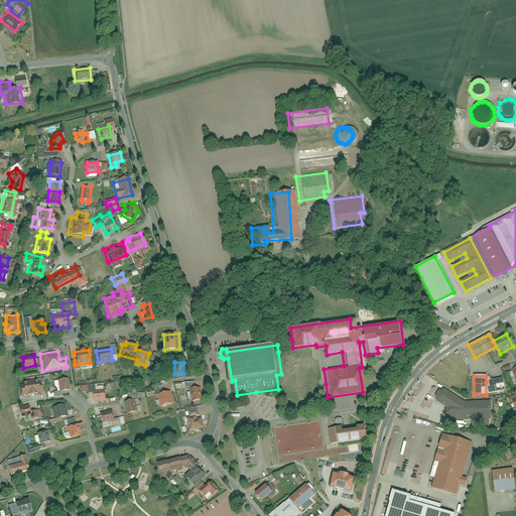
[(502,379),(486,382),(486,395),(504,392),(502,379)]
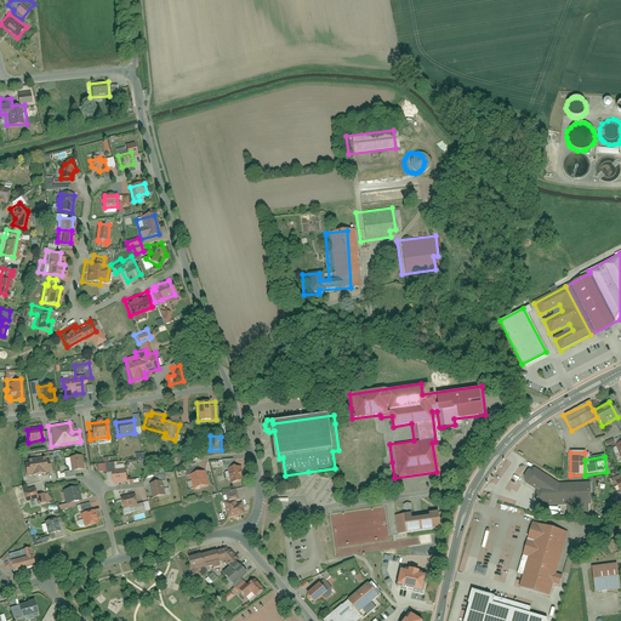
[(69,472),(83,471),(81,457),(68,459),(69,472)]
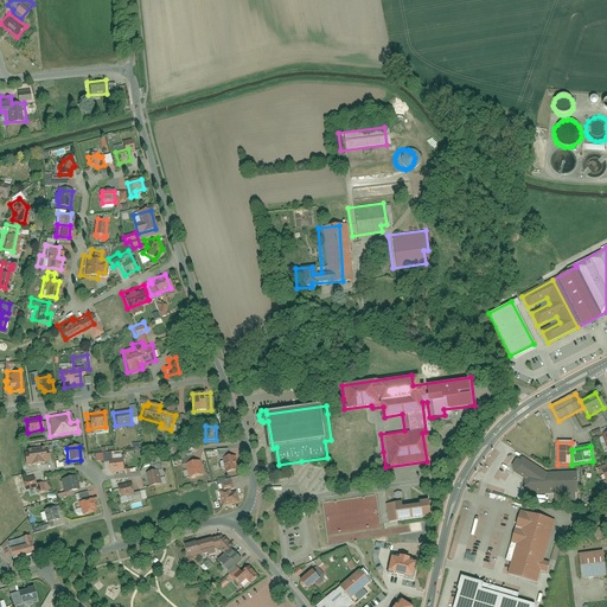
[(21,453),(24,466),(48,464),(46,451),(43,451),(43,448),(24,449),(25,453),(21,453)]
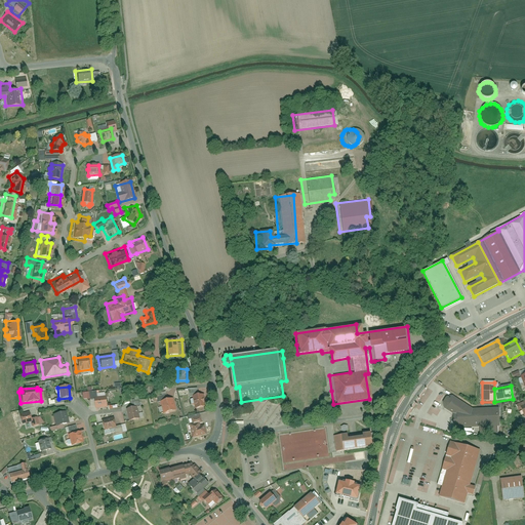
[(190,396),(193,409),(206,407),(203,394),(190,396)]
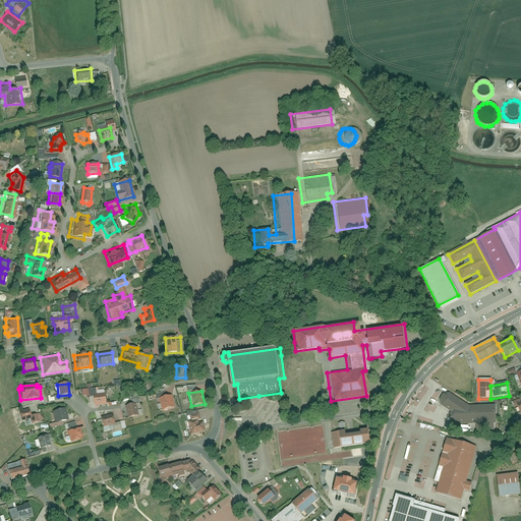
[(92,394),(93,405),(105,403),(104,393),(92,394)]
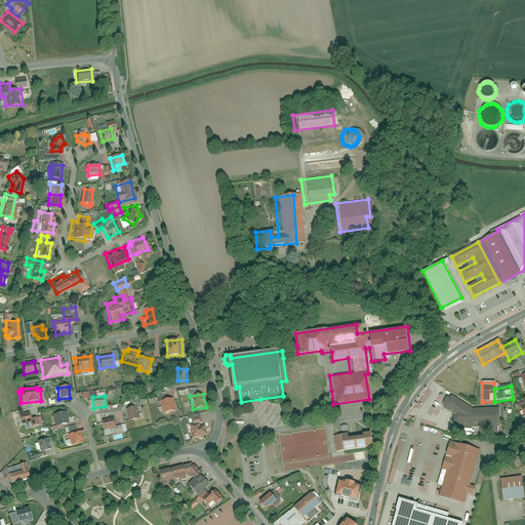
[(451,397),(445,398),(442,404),(443,409),(452,414),(450,421),(451,431),(477,429),(478,437),(497,435),(497,428),(500,428),(499,407),(472,409),(451,397)]
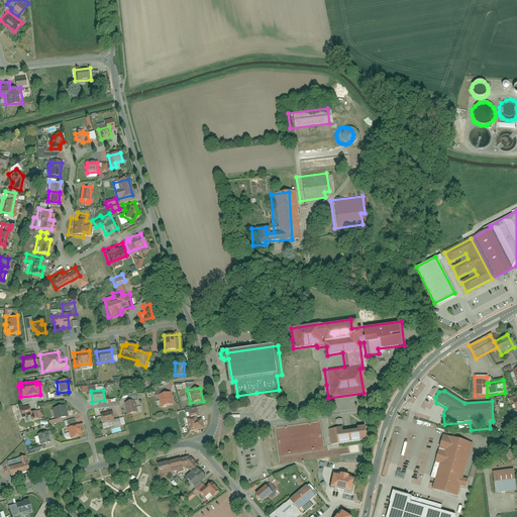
[(157,396),(159,408),(172,405),(170,393),(157,396)]
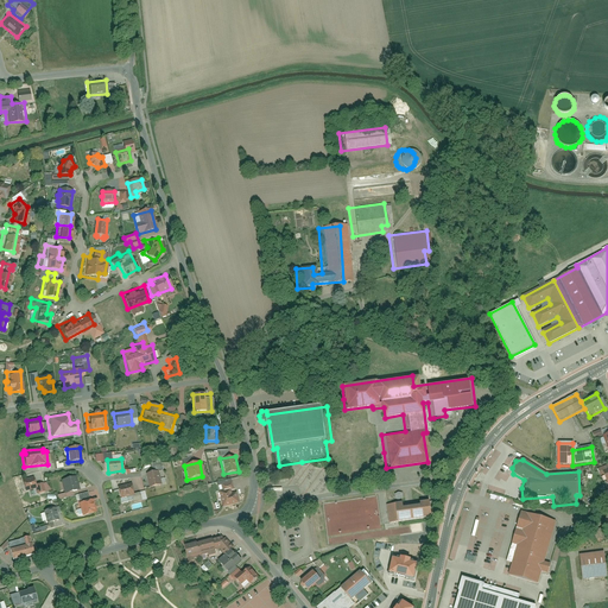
[(144,473),(147,488),(162,486),(158,472),(160,472),(159,466),(149,467),(150,472),(144,473)]
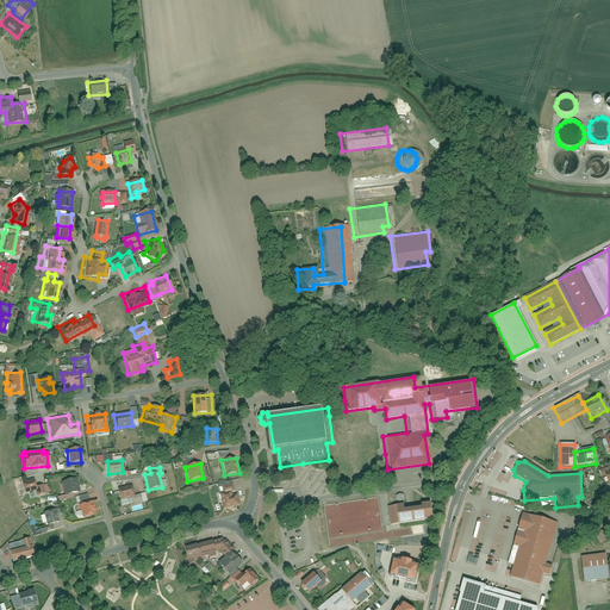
[(609,474),(609,467),(599,472),(602,478),(605,477),(609,474)]
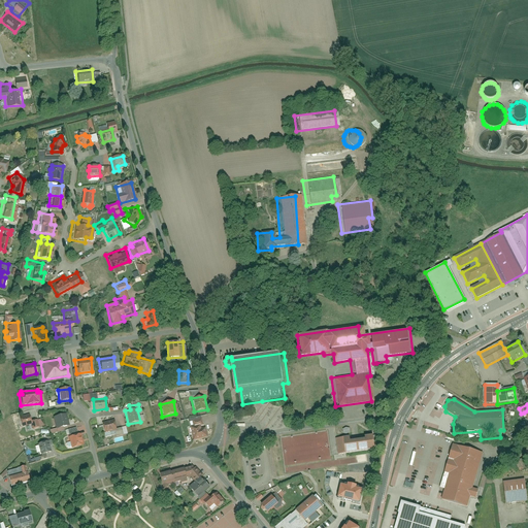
[(17,418),(20,428),(29,425),(30,430),(40,427),(38,419),(30,421),(29,414),(17,418)]
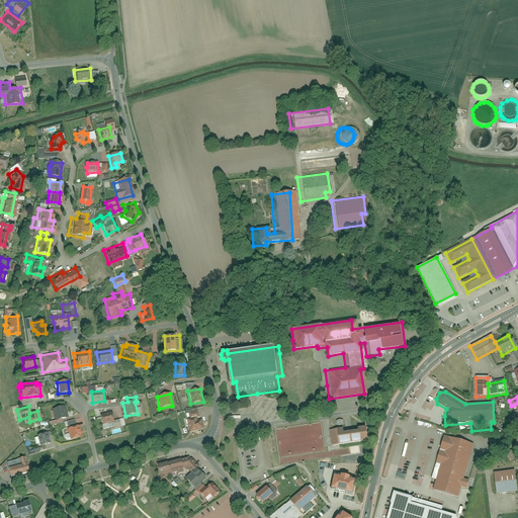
[(50,409),(53,422),(66,418),(64,406),(50,409)]
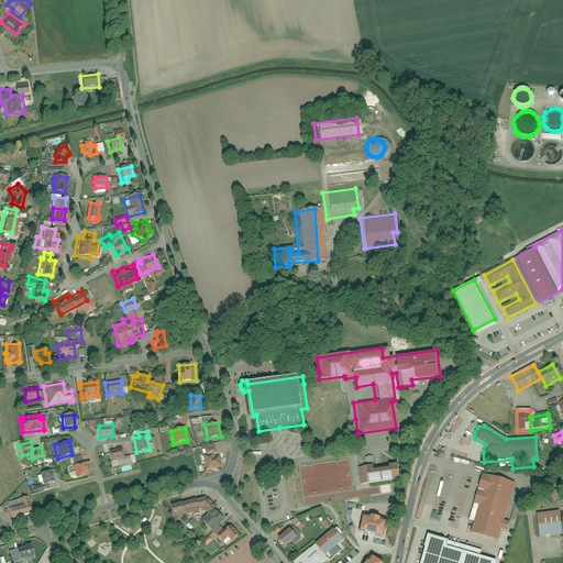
[(121,448),(108,451),(110,462),(111,466),(122,464),(121,459),(124,459),(121,448)]
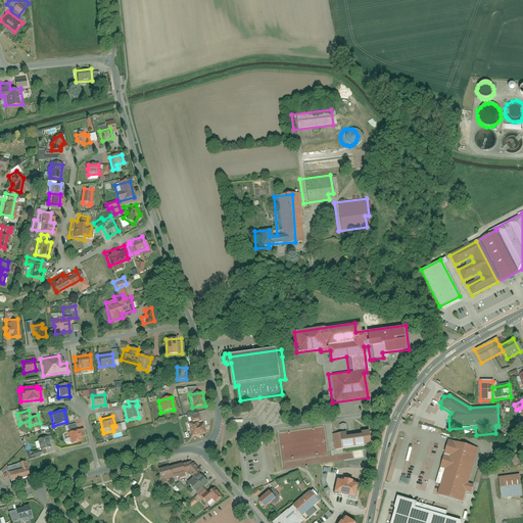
[(187,422),(189,436),(204,433),(202,423),(199,424),(198,420),(187,422)]
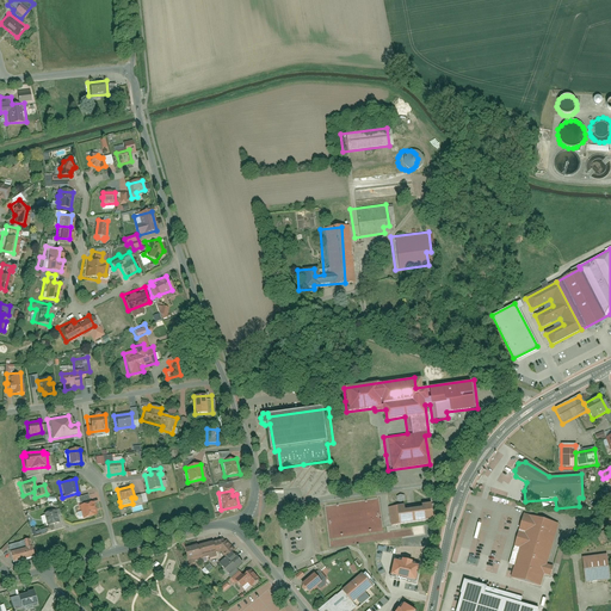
[(425,501),(413,504),(414,508),(412,508),(397,510),(396,504),(388,505),(390,525),(427,520),(425,501)]
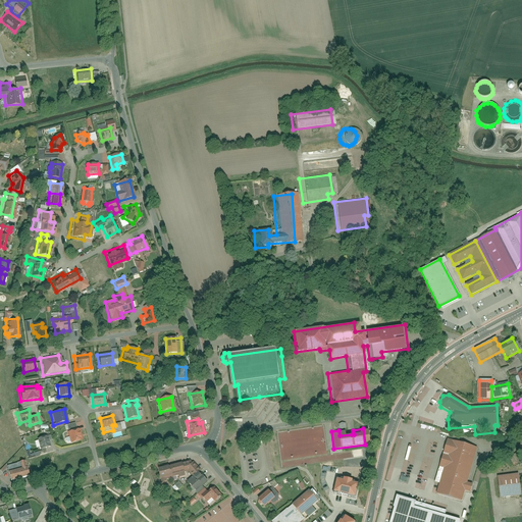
[(79,429),(66,432),(68,444),(82,440),(79,429)]
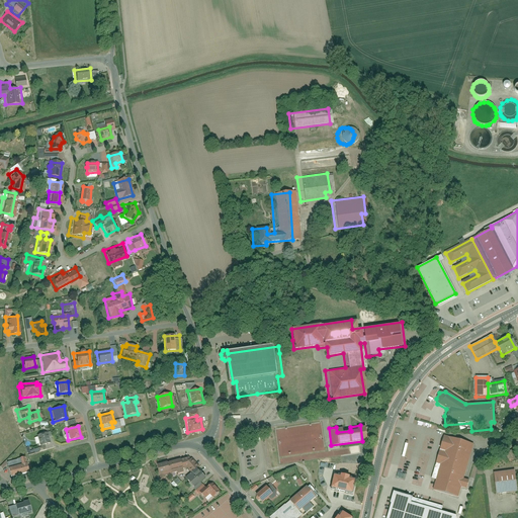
[(35,436),(38,447),(49,444),(48,438),(51,437),(49,432),(35,436)]
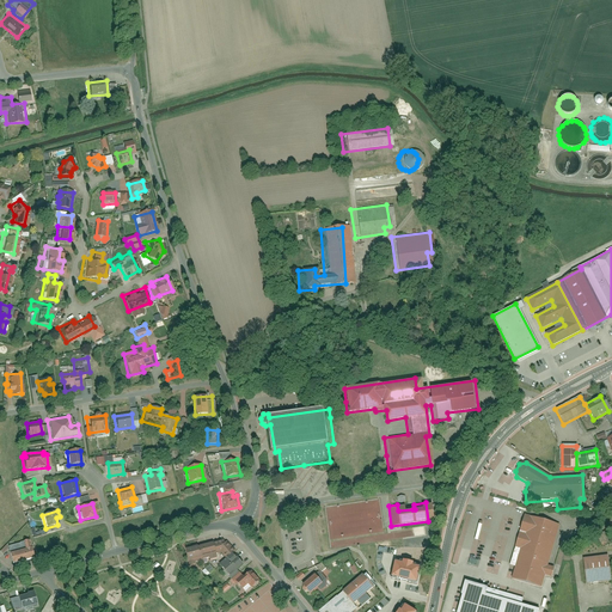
[(512,580),(543,588),(544,576),(551,579),(554,570),(546,568),(558,526),(524,515),(508,568),(514,569),(512,580)]
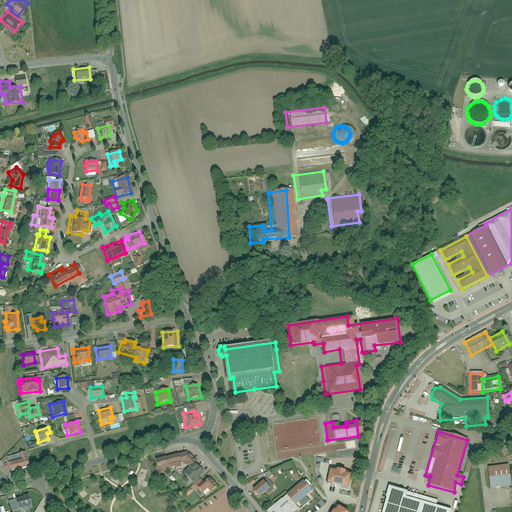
[(9,472),(27,467),(22,448),(16,450),(17,453),(5,456),(9,472)]
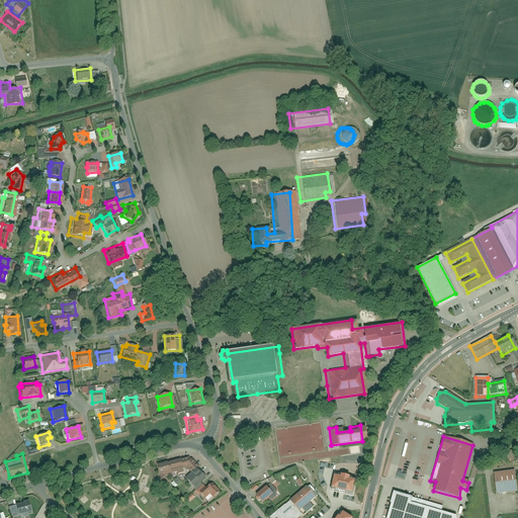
[(184,456),(177,462),(184,470),(190,464),(184,456)]
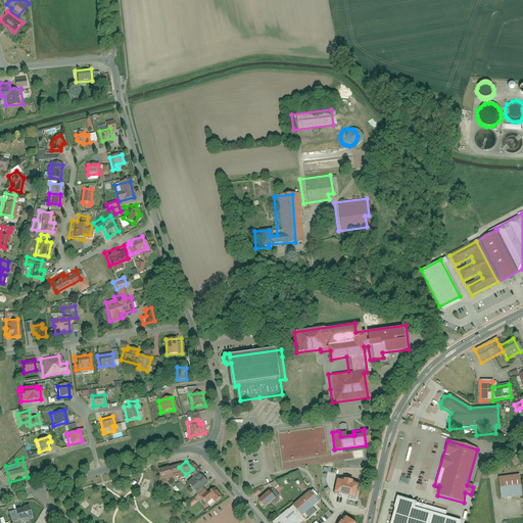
[(155,469),(158,481),(180,476),(177,463),(155,469)]
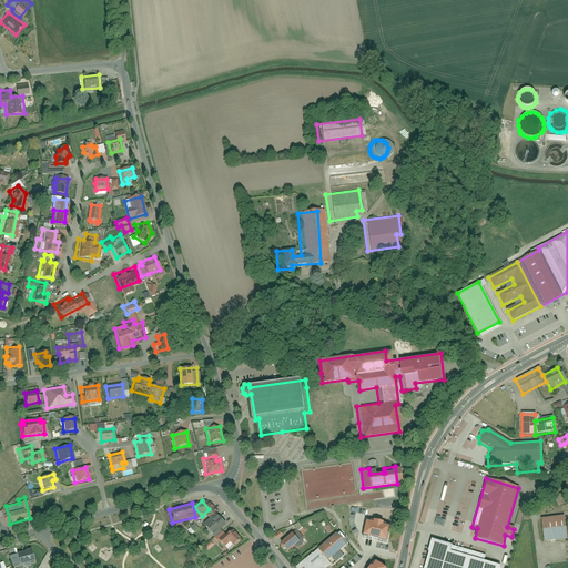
[(208,536),(220,525),(210,513),(198,524),(208,536)]
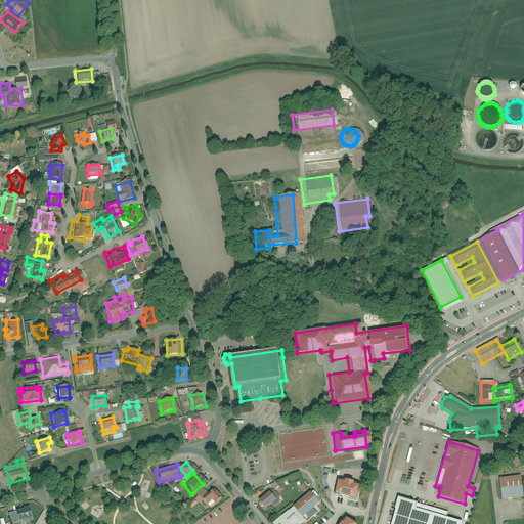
[(520,477),(499,479),(503,499),(523,497),(520,477)]
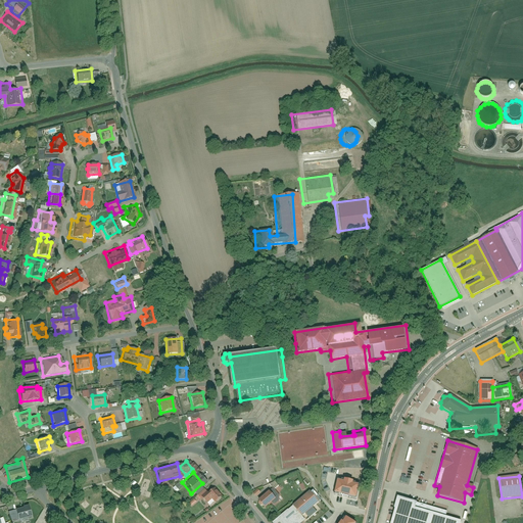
[(335,494),(357,498),(360,484),(338,479),(335,494)]
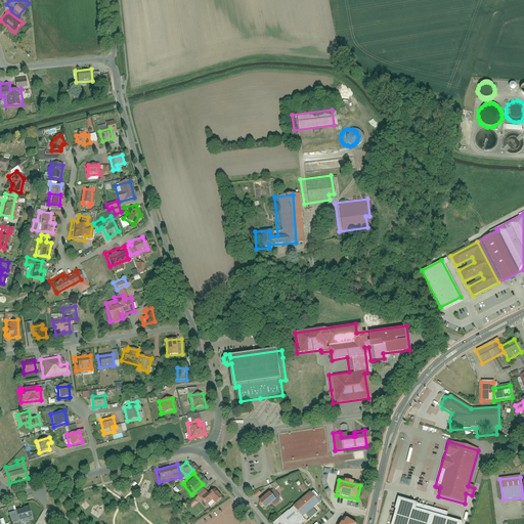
[(210,504),(216,497),(208,488),(203,492),(201,490),(193,496),(202,506),(207,500),(210,504)]
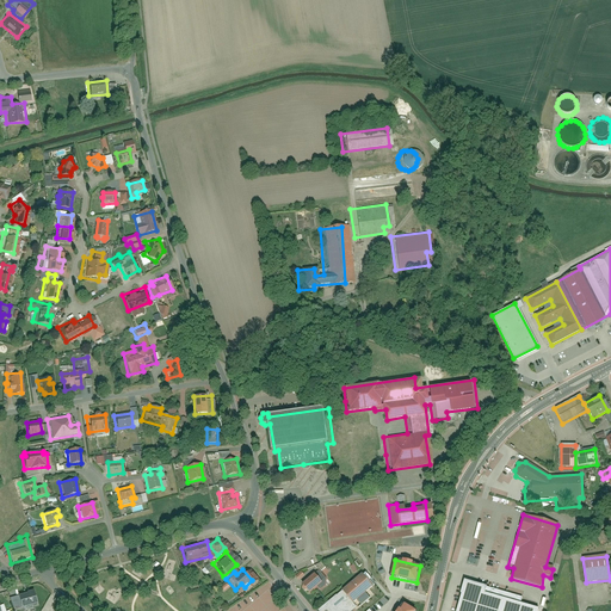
[(302,585),(312,596),(326,582),(316,573),(302,585)]
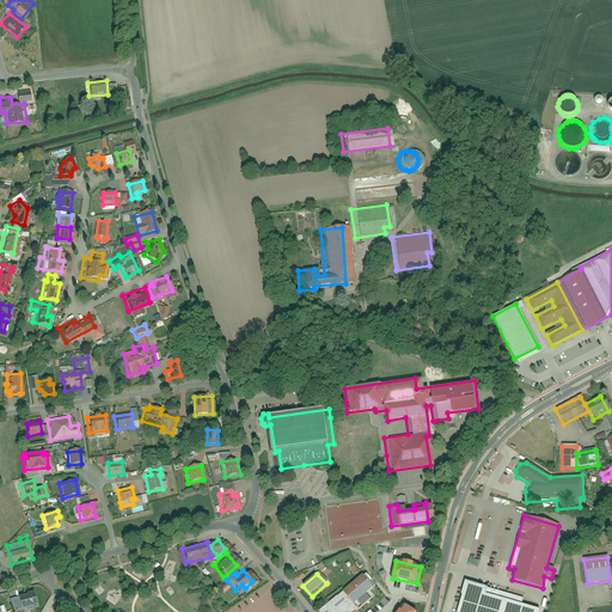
[(347,611),(352,609),(348,604),(366,588),(355,575),(316,609),(318,611),(320,611),(324,611),(347,611)]
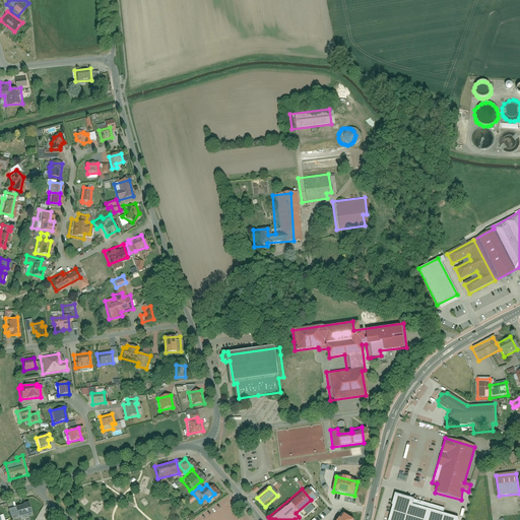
[(442,510),(396,497),(389,519),(458,519),(455,519),(440,515),(442,510)]
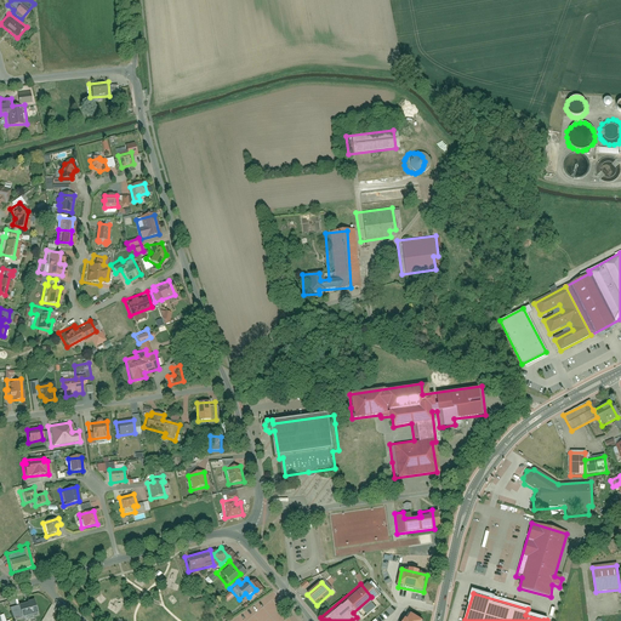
[(34,600),(17,605),(22,620),(39,614),(34,600)]
